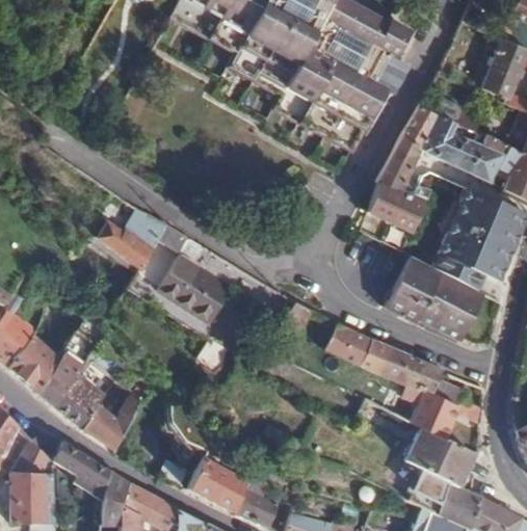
[(181,0),(170,19),(237,57),(231,70),(283,100),(277,111),(351,155),(387,94),(394,98),(411,69),(402,63),(416,41),(346,0),(181,0)]
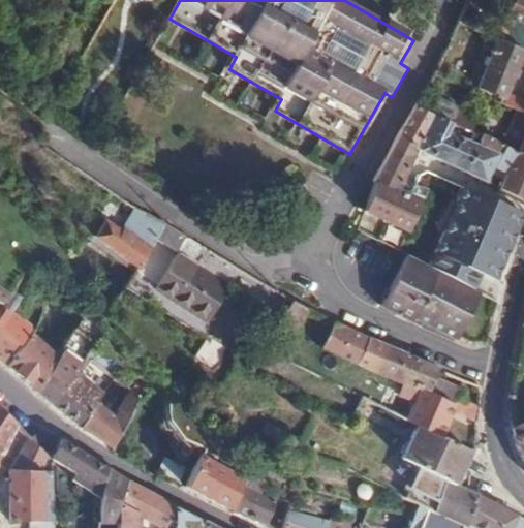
[(518,0),(497,41),(499,42),(505,44),(518,24),(523,26),(523,0),(518,0)]
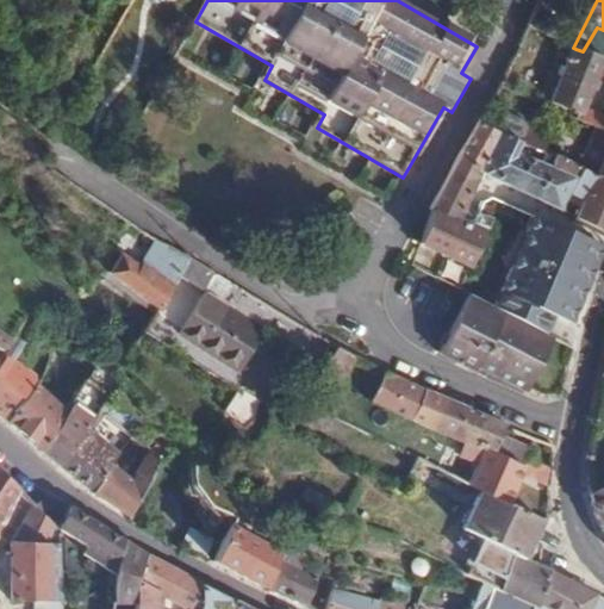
[(583,51),(576,49),(554,104),(583,116),(581,119),(603,128),(603,115),(585,109),(603,68),(603,58),(583,51)]
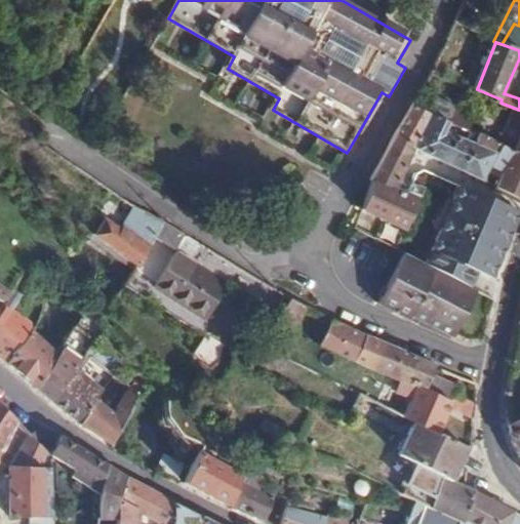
[(438,98),(431,114),(470,130),(477,112),(457,104),(455,107),(438,98)]
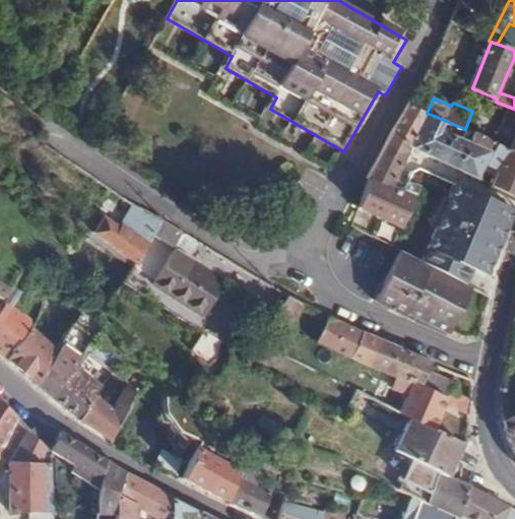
[(427,113),(410,105),(392,135),(364,208),(402,228),(412,205),(424,210),(428,198),(394,187),(405,154),(480,184),(488,168),(500,143),(465,129),(427,113)]
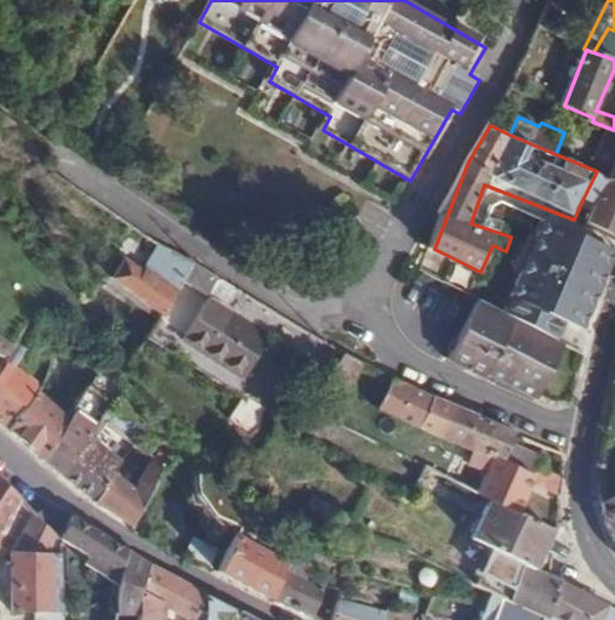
[(614,136),(597,171),(614,178),(614,136)]
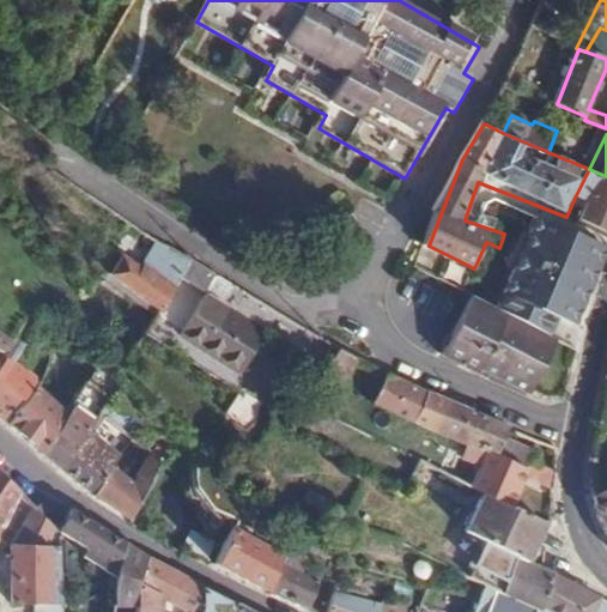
[(582,222),(606,231),(606,176),(589,169),(575,198),(589,204),(582,222)]
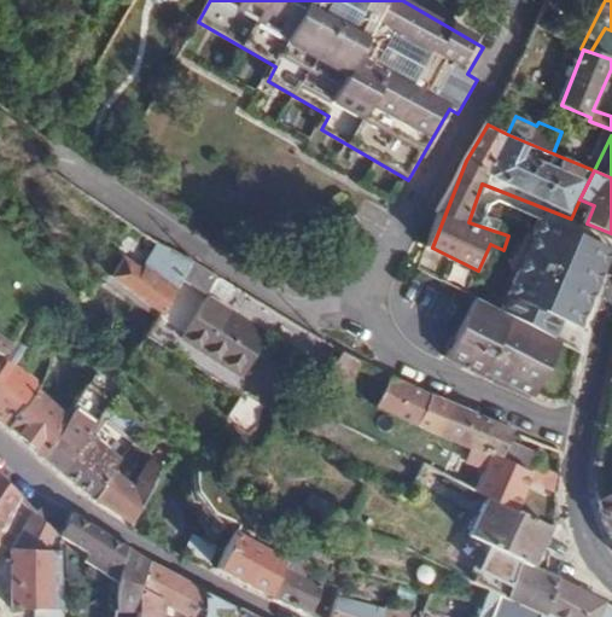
[(541,222),(505,312),(557,338),(561,321),(581,330),(611,256),(611,249),(541,222)]
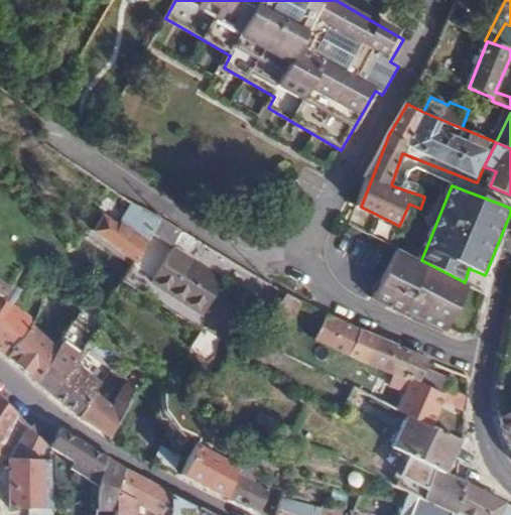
[(153,232),(160,220),(161,218),(131,200),(116,224),(101,215),(89,234),(134,263),(153,232)]
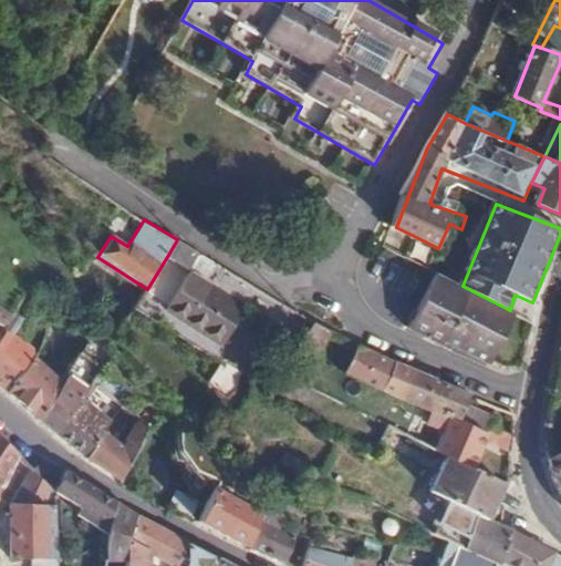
[(196,254),(176,242),(168,255),(188,266),(196,254)]
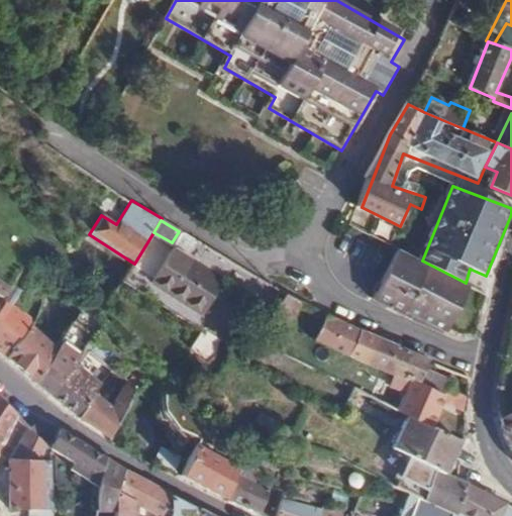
[(224,283),(175,248),(150,280),(200,315),(224,283)]
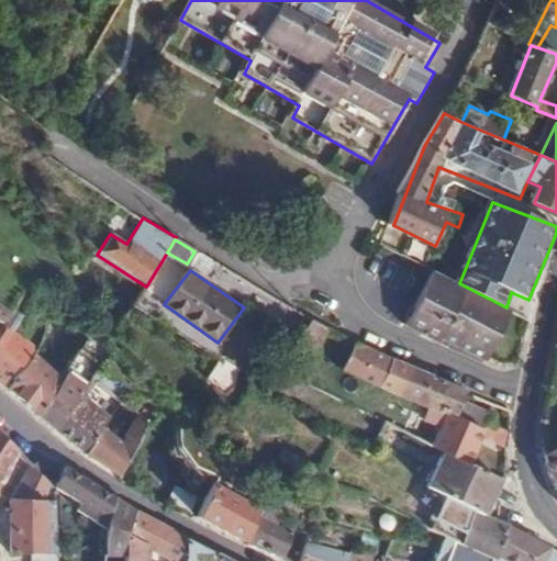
[(459,283),(436,271),(409,326),(443,345),(446,339),(489,361),(512,311),(507,307),(459,283)]
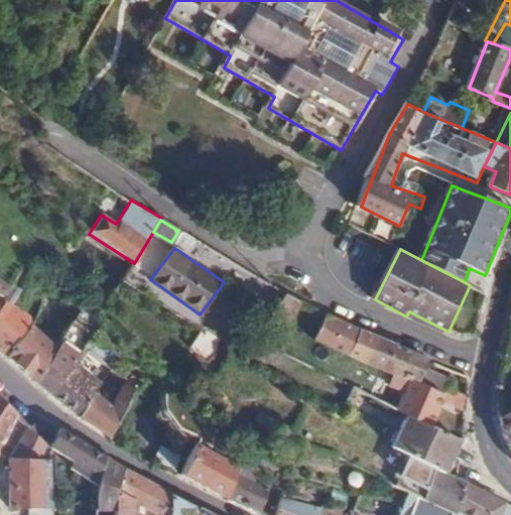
[(0,294),(4,297),(9,289),(0,282),(0,294)]
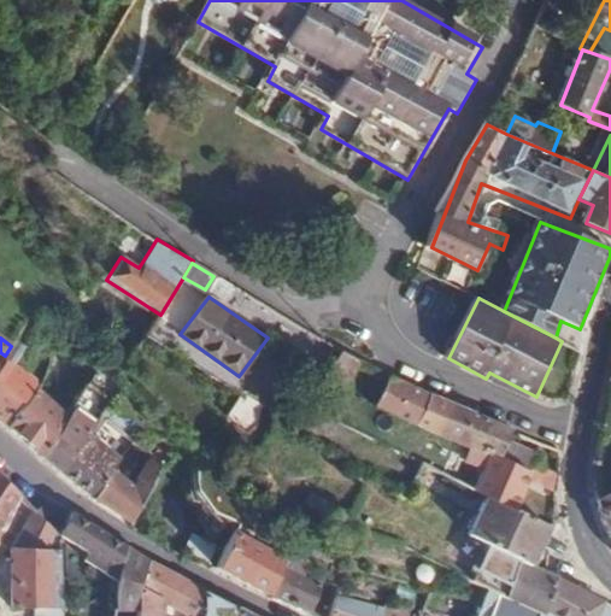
[(0,416),(13,428),(40,393),(45,392),(42,380),(5,356),(0,352),(0,361),(0,362),(0,416)]
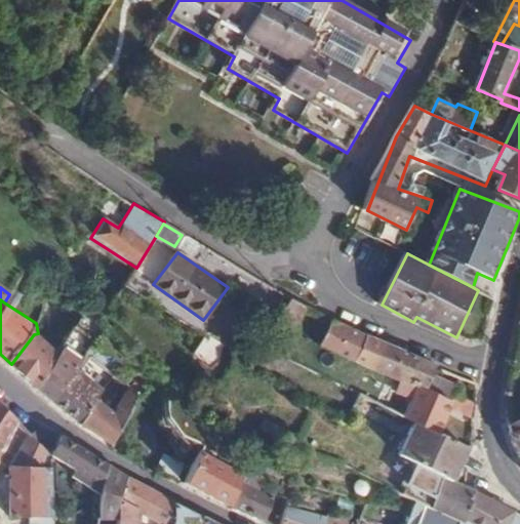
[(367,333),(310,307),(298,331),(354,361),(367,333)]
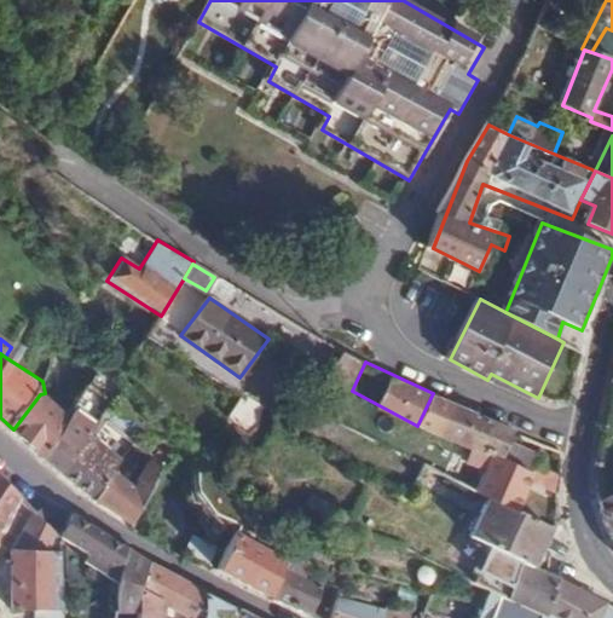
[(304,370),(293,363),(281,396),(291,400),(304,370)]
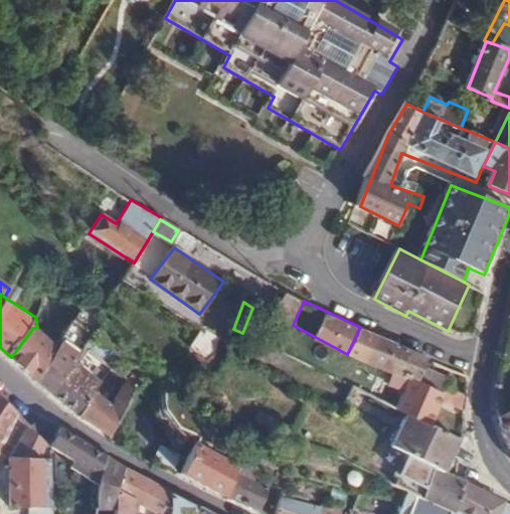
[(24,368),(37,379),(60,348),(37,327),(33,328),(11,357),(24,368)]
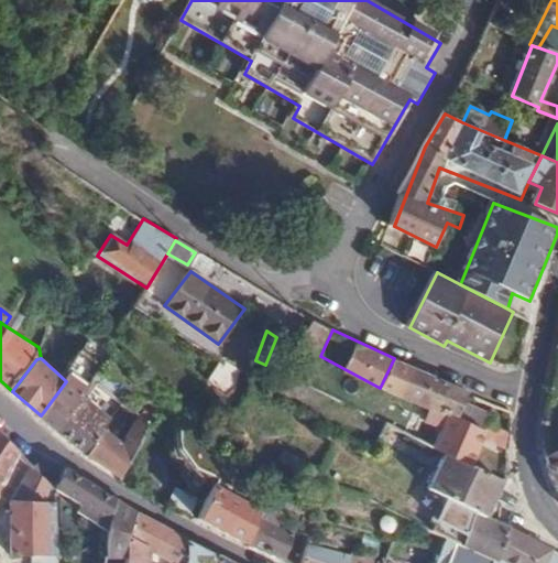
[(411,366),(394,358),(380,388),(397,394),(411,366)]
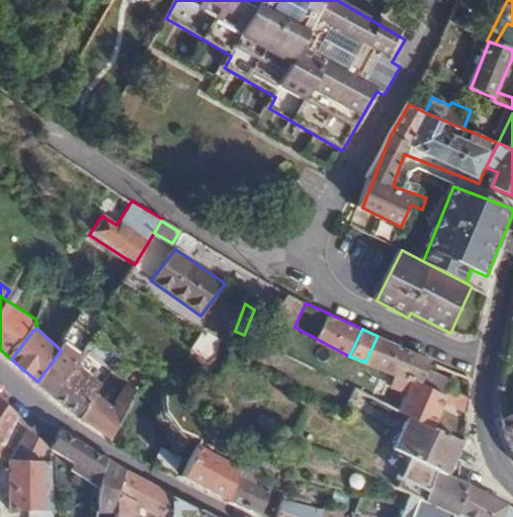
[(395,344),(377,336),(365,362),(383,368),(395,344)]
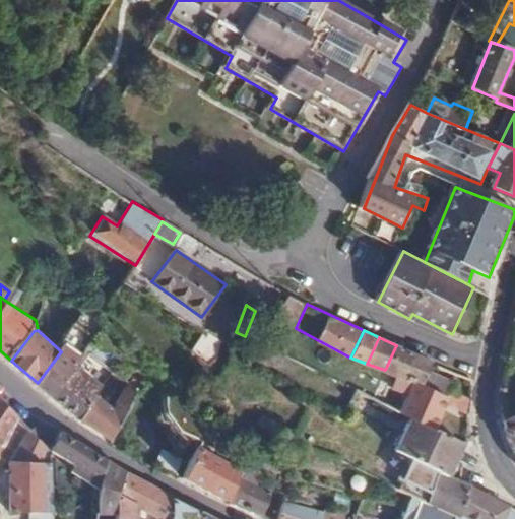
[(44,389),(52,396),(81,358),(67,344),(61,351),(38,383),(44,389)]
